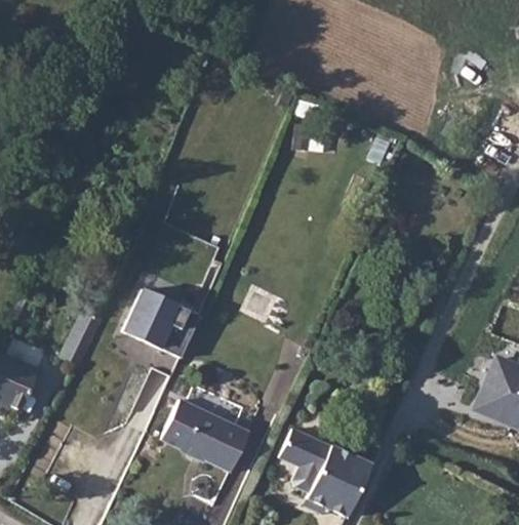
[(119,332),(182,360),(202,313),(141,285),(119,332)]
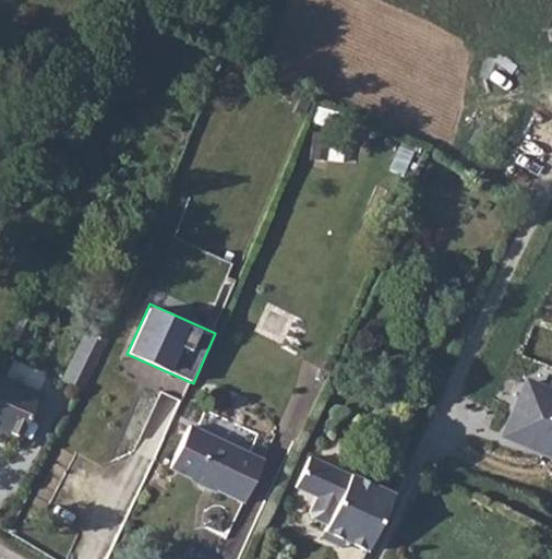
[(68,375),(91,383),(99,365),(114,333),(88,322),(68,375)]
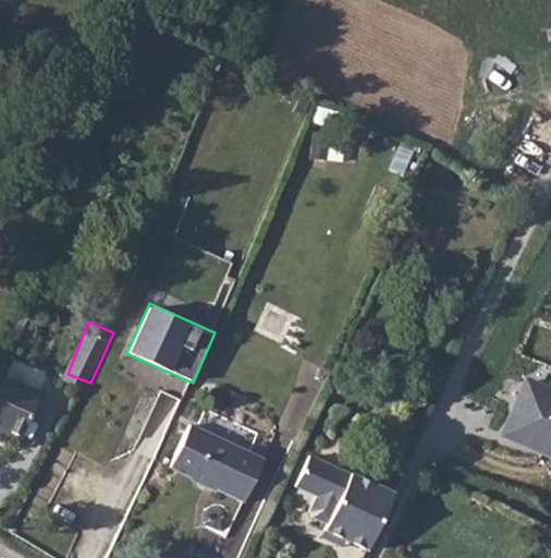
[(47,390),(0,370),(0,422),(26,434),(47,390)]
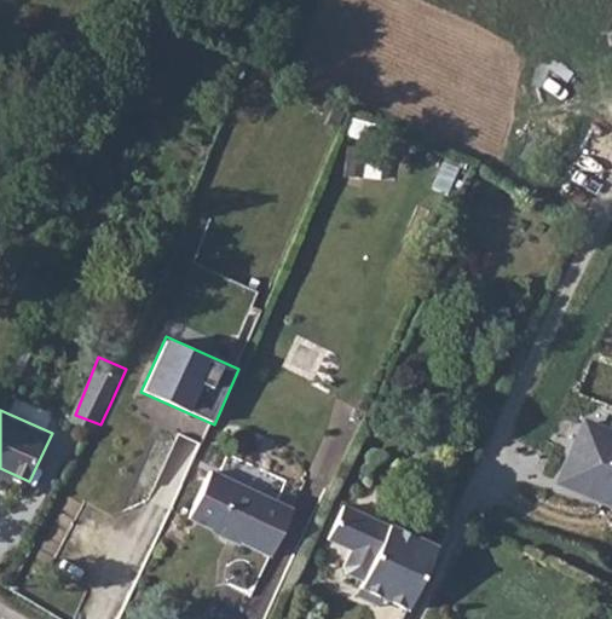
[(611,427),(588,417),(559,484),(611,505),(611,427)]
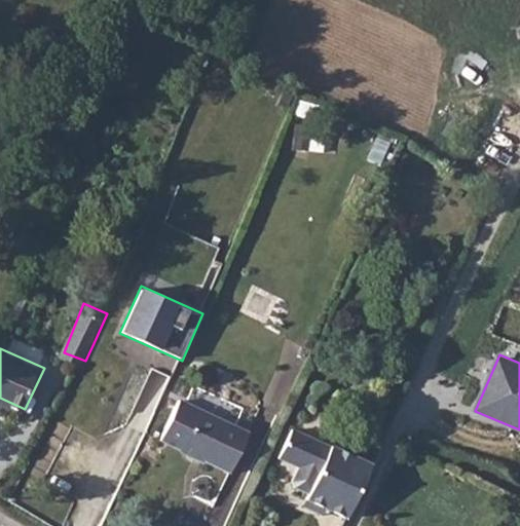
[(171,442),(237,475),(256,434),(190,402),(171,442)]
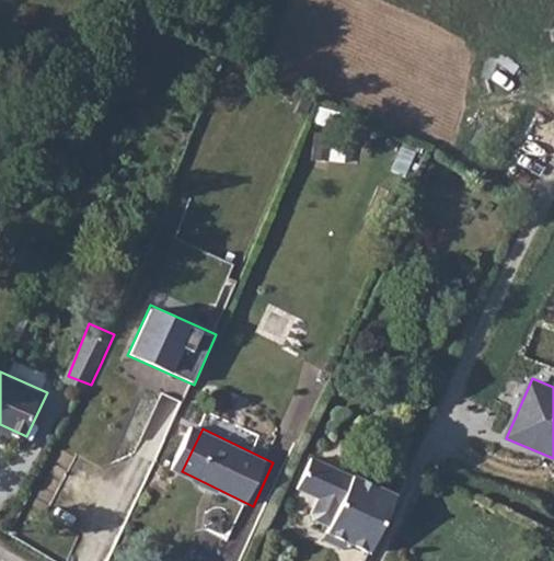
[(367,549),(388,504),(381,501),(387,490),(350,472),(349,473),(309,454),(295,484),(316,495),(310,510),(312,516),(326,523),(323,529),(367,549)]
